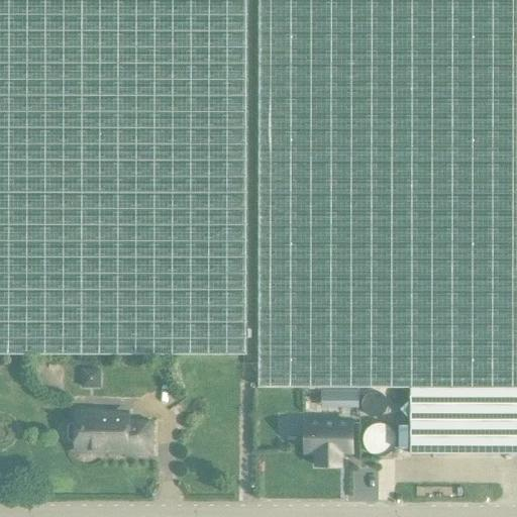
[(0,0),(0,355),(246,354),(246,0),(0,0)]
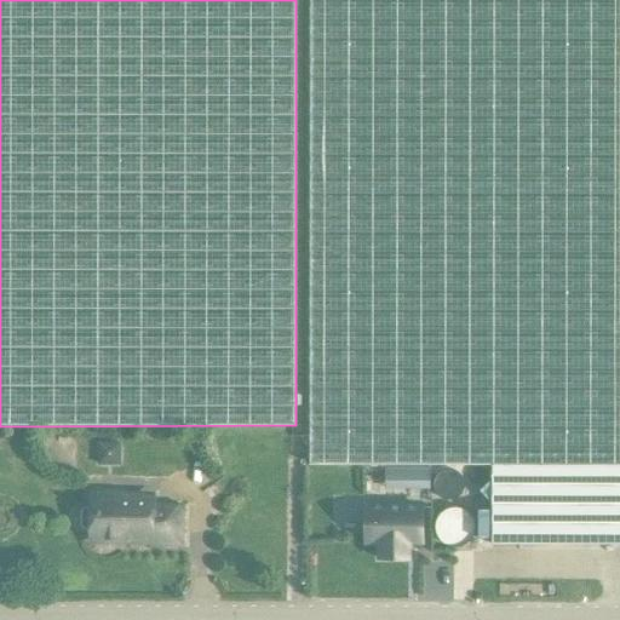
[(493,544),(619,543),(619,0),(310,0),(310,464),(493,464),(493,478),(481,491),(493,504),(493,544)]
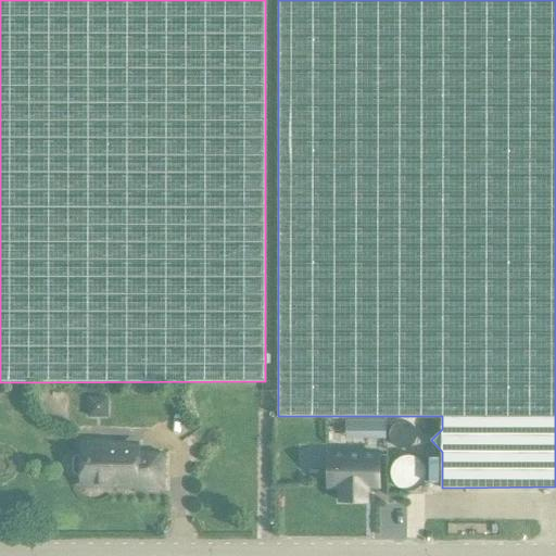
[(345,419),(345,429),(386,429),(386,419),(345,419)]
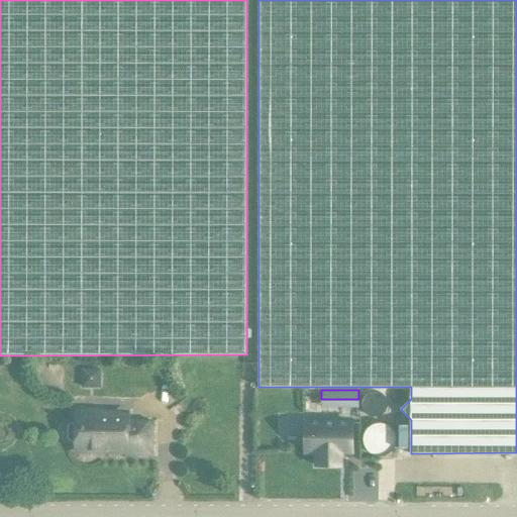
[(68,437),(71,439),(76,439),(76,450),(125,451),(125,452),(150,453),(150,423),(127,423),(127,415),(99,415),(99,411),(76,411),(76,424),(71,424),(68,426),(68,437)]
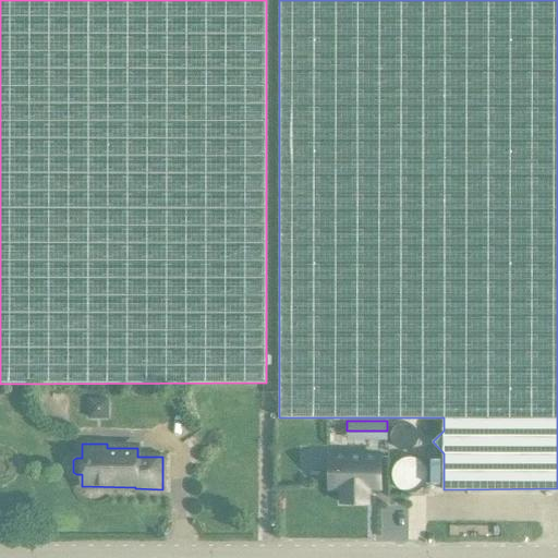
[(341,501),(367,501),(367,486),(380,486),(380,456),(328,456),(328,487),(341,487),(341,501)]
